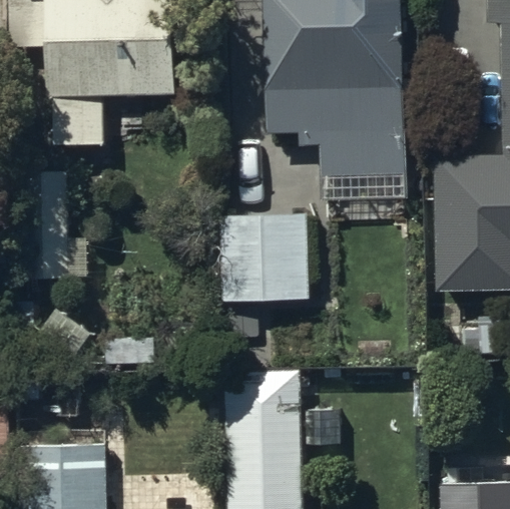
[(175,95),(173,0),(45,0),(48,98),(52,98),(53,146),(103,145),(102,96),(175,95)]
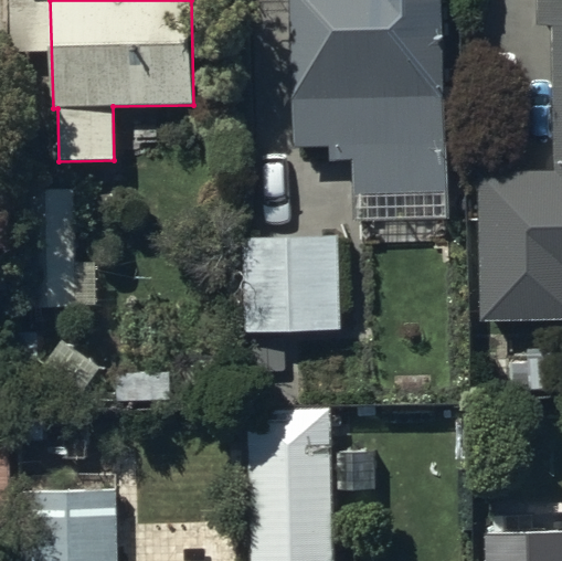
[(447,218),(443,0),(289,0),(294,147),(330,147),(330,161),(351,160),(353,220),(447,218)]
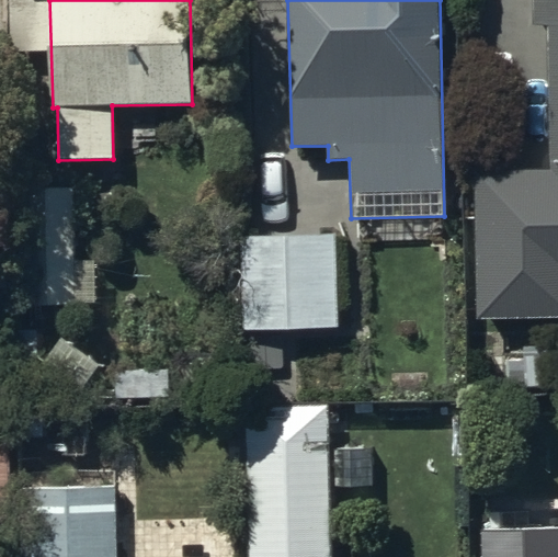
[(532,0),(533,25),(550,25),(555,170),(477,171),(478,318),(557,316),(557,0),(532,0)]
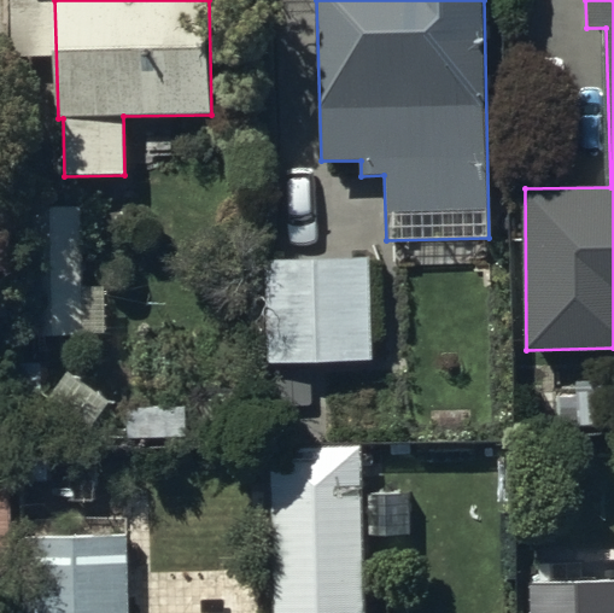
[(107,289),(81,290),(79,204),(21,205),(24,336),(81,334),(81,330),(109,328),(107,289)]
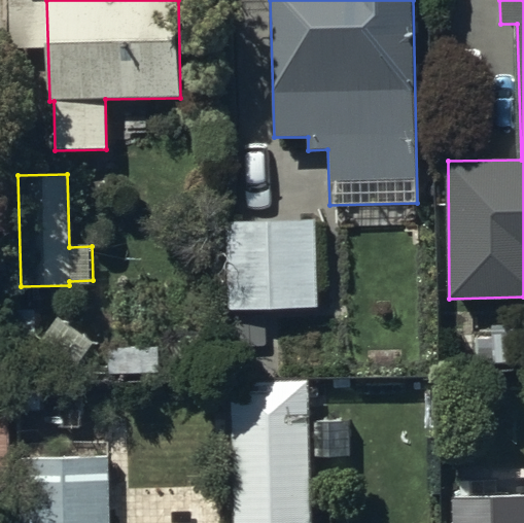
[(317,307),(315,218),(225,220),(228,309),(317,307)]
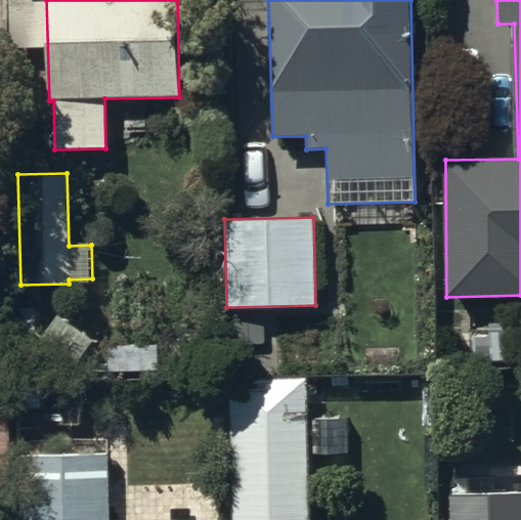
[(305,519),(304,377),(229,378),(229,519),(305,519)]
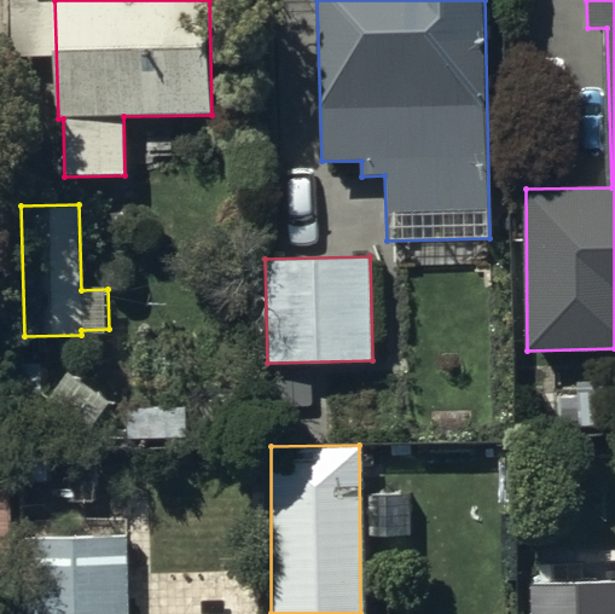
[(9,481),(0,481),(0,574),(11,574),(9,481)]
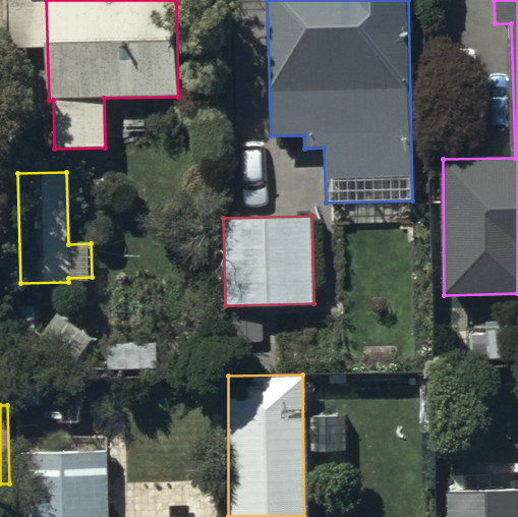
[(107,516),(107,450),(21,450),(21,516),(107,516)]
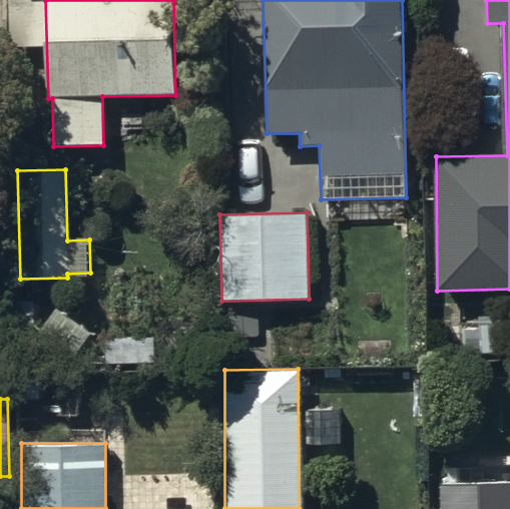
[(454,478),(438,478),(438,508),(509,508),(509,479),(490,479),(490,463),(454,463),(454,478)]
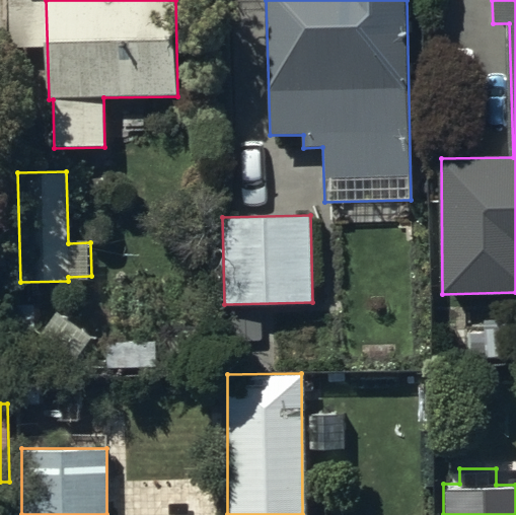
All buildings are outlined.
